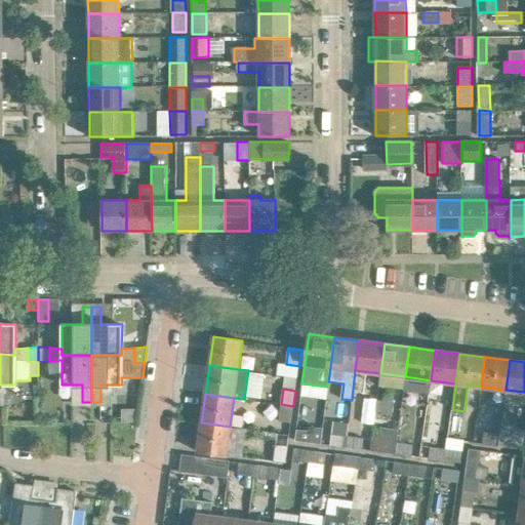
[(291,423),(293,406),(281,404),(278,422),(291,423)]
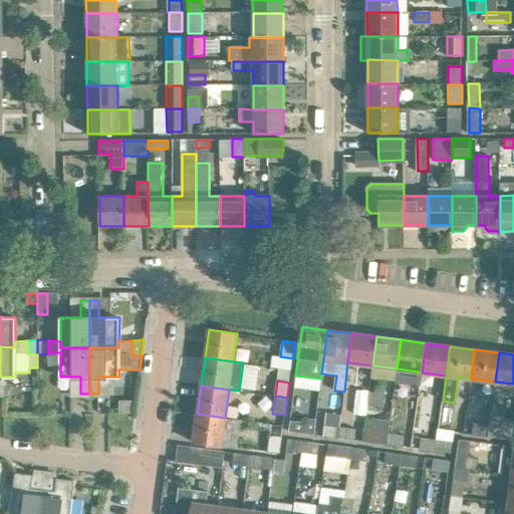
[(222,446),(225,418),(197,414),(193,442),(222,446)]
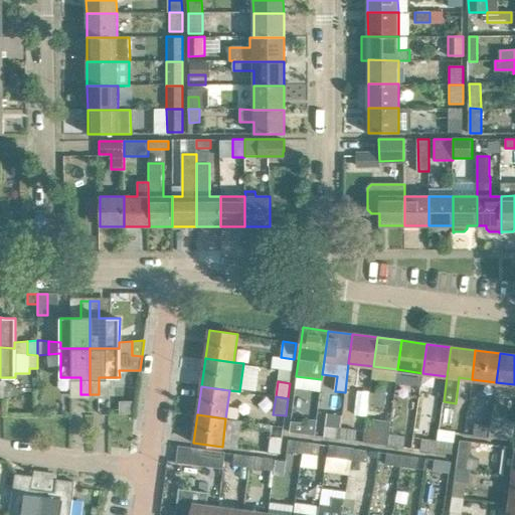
[(373,432),(364,431),(363,443),(387,446),(389,434),(390,420),(374,418),(373,432)]
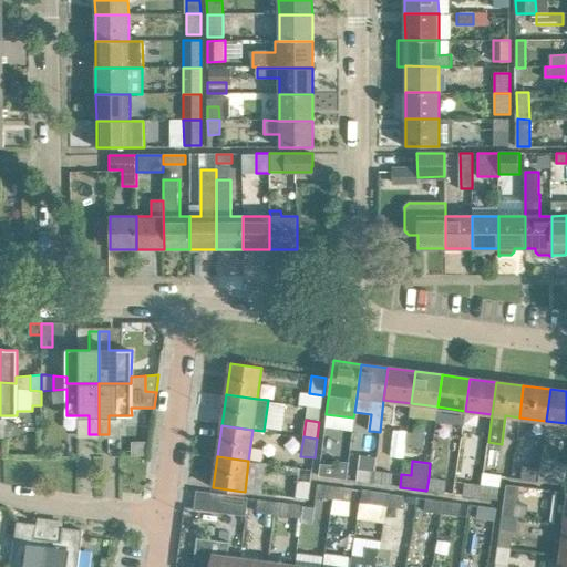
[(344,480),(347,467),(320,464),(318,476),(344,480)]
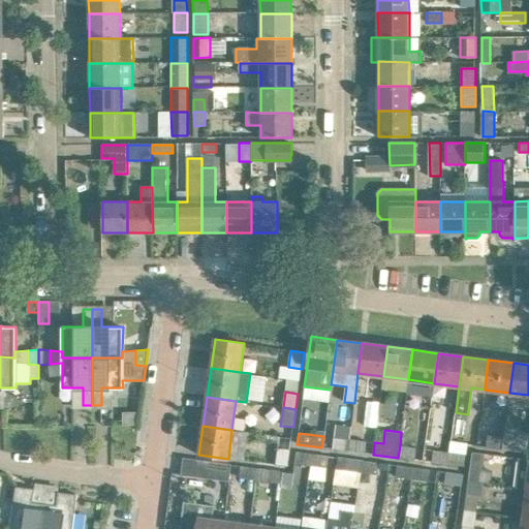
[(502,449),(503,437),(488,435),(487,447),(502,449)]
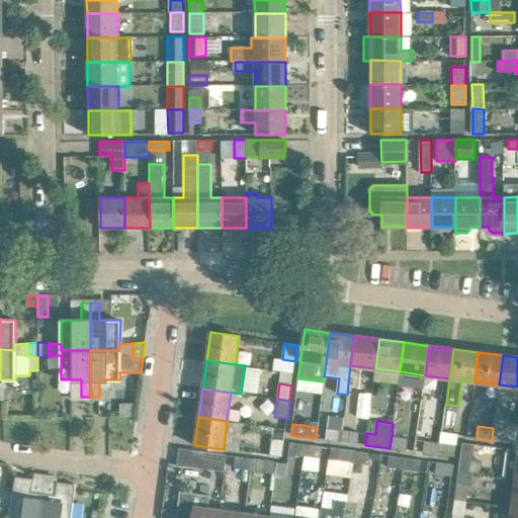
[(325,440),(341,442),(343,430),(327,428),(325,440)]
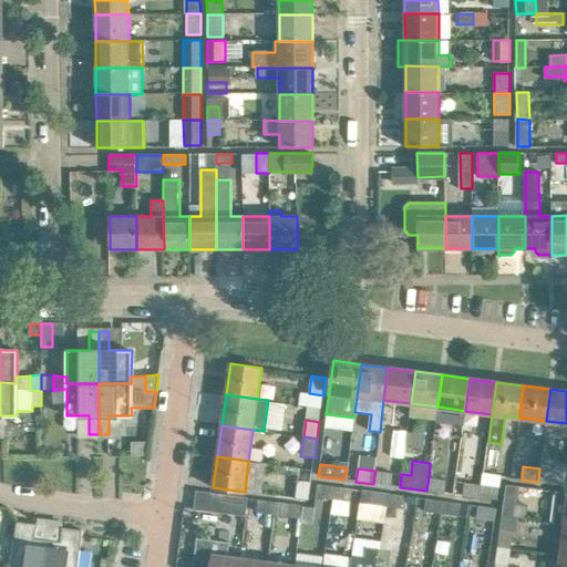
[(558,471),(539,468),(538,482),(556,484),(558,471)]
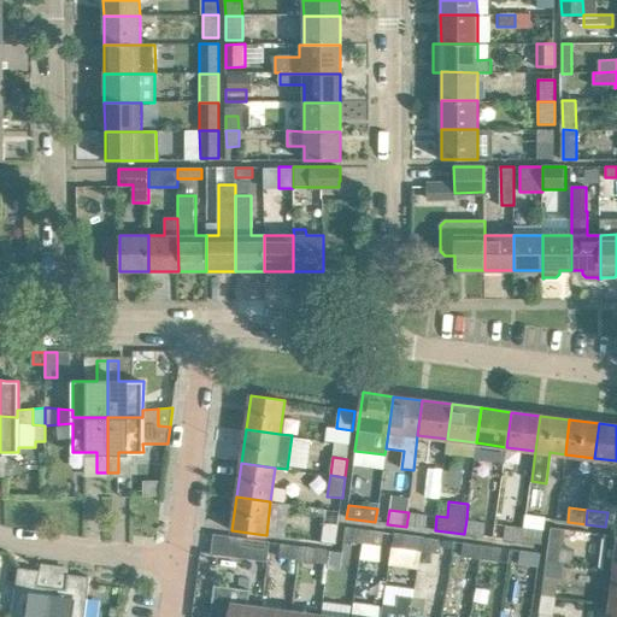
[(435,530),(436,516),(409,512),(406,527),(435,530)]
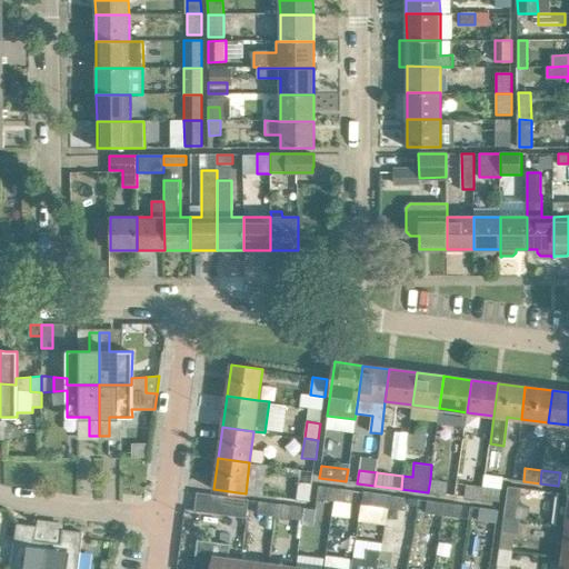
[(485,476),(483,487),(481,499),(499,501),(501,478),(485,476)]
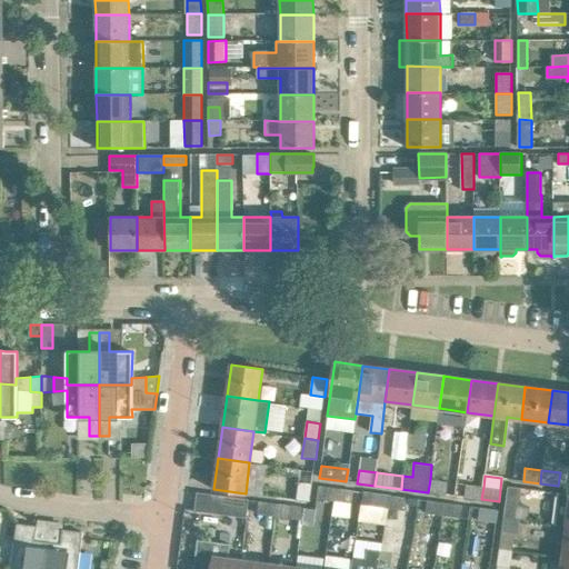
[(448,481),(430,479),(428,492),(447,495),(448,481)]
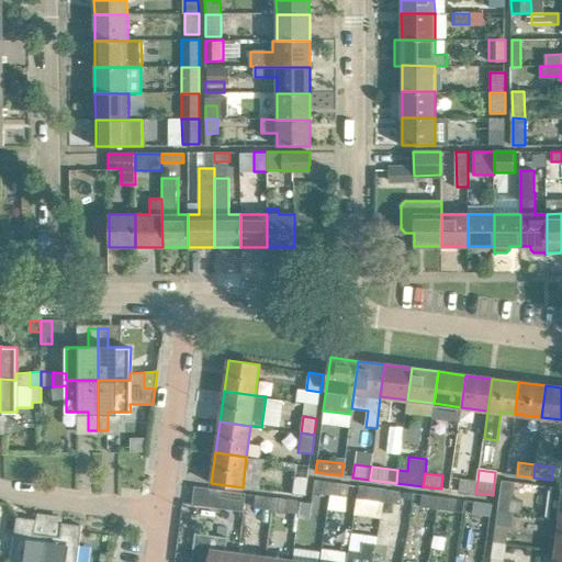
[(308,478),(295,475),(293,494),(306,496),(308,478)]
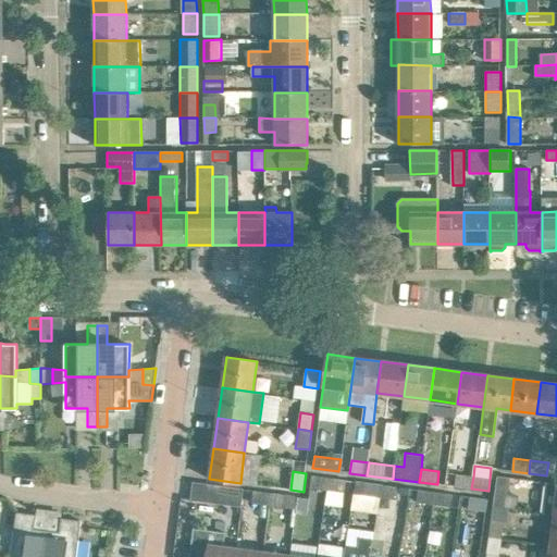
[(471,489),(473,477),(456,474),(454,486),(471,489)]
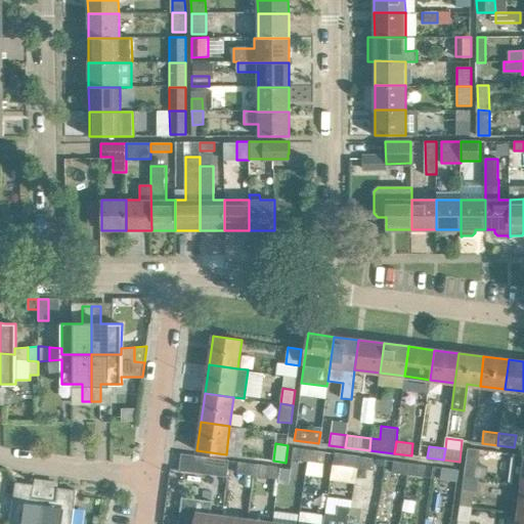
[(306,461),(308,449),(294,447),(293,459),(306,461)]
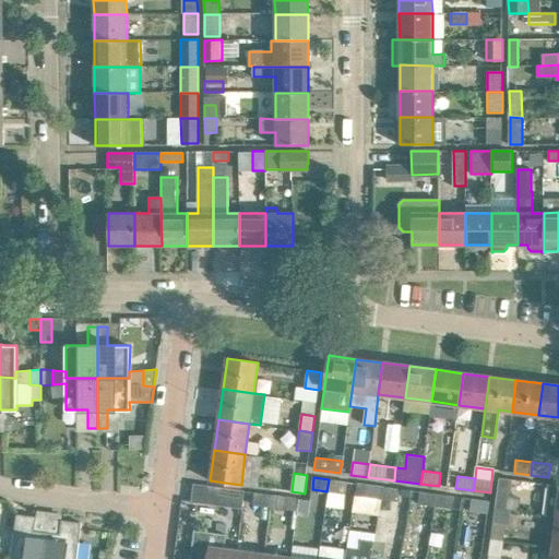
[(508,510),(512,479),(499,477),(495,508),(508,510)]
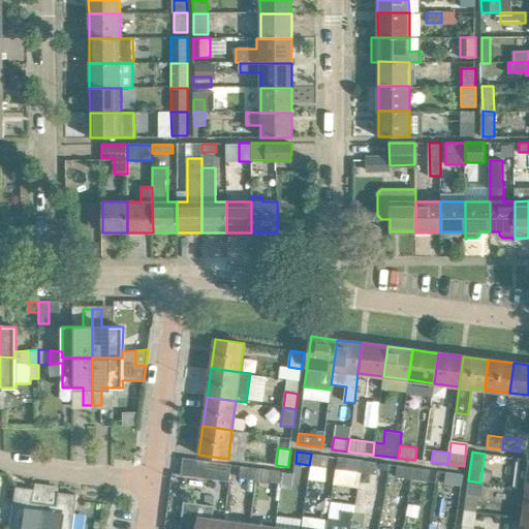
[(329,456),(311,454),(309,465),(328,468),(329,456)]
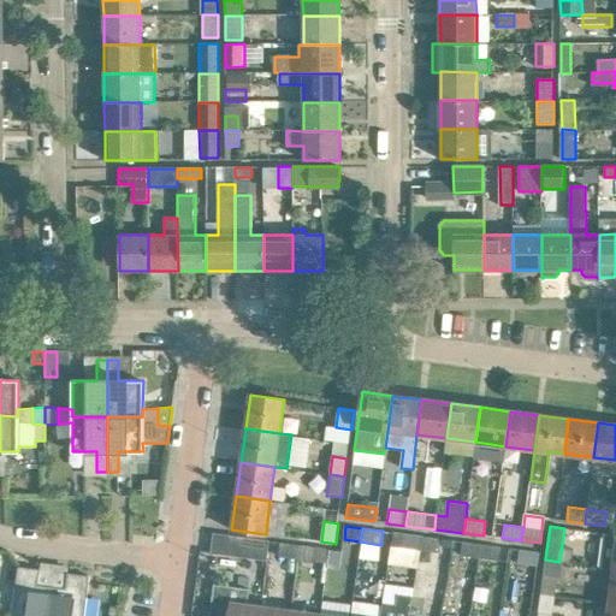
[(419,550),(420,537),(402,533),(400,548),(419,550)]
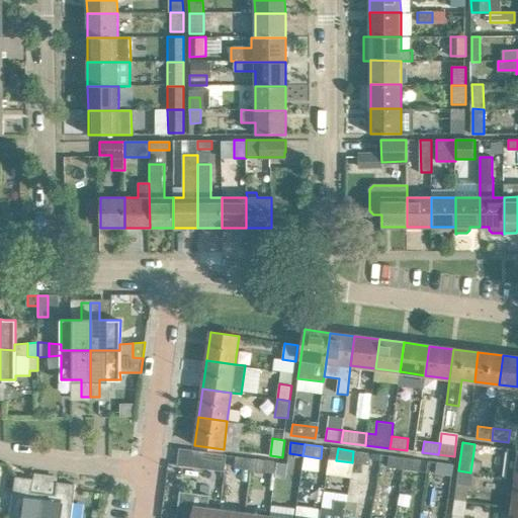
[(517,479),(517,449),(507,448),(504,477),(516,479),(517,479)]
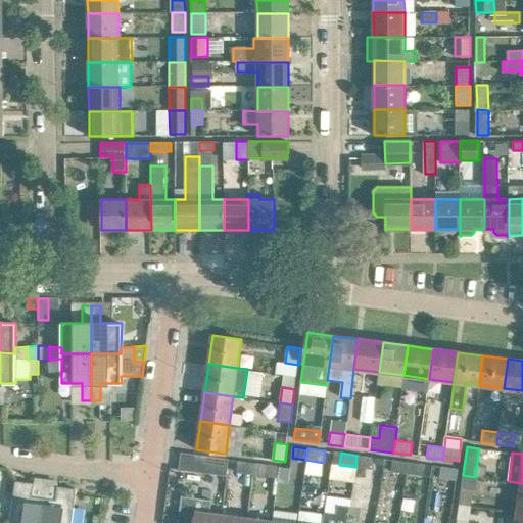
[(226,475),(227,471),(229,460),(204,456),(202,472),(226,475)]
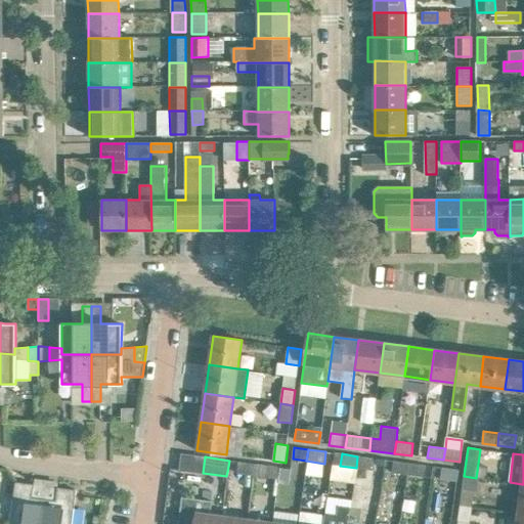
[(373,470),(374,459),(357,456),(356,468),(373,470)]
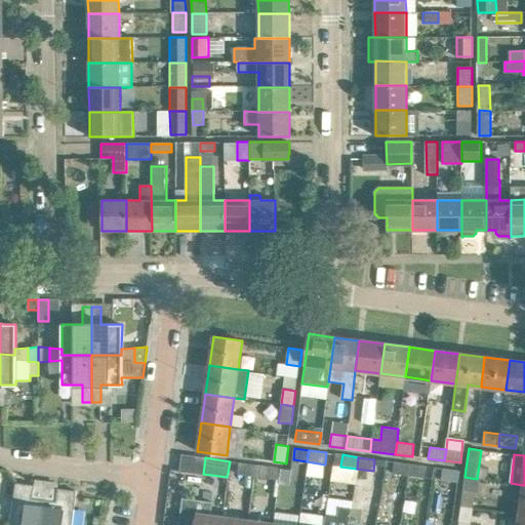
[(253,476),(255,465),(230,461),(228,473),(253,476)]
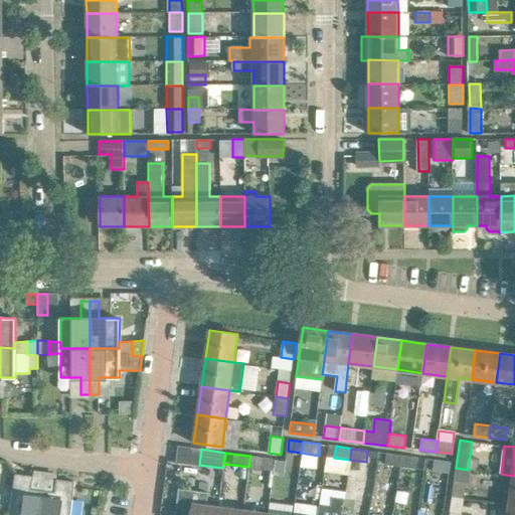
[(399,466),(400,455),(387,453),(385,464),(399,466)]
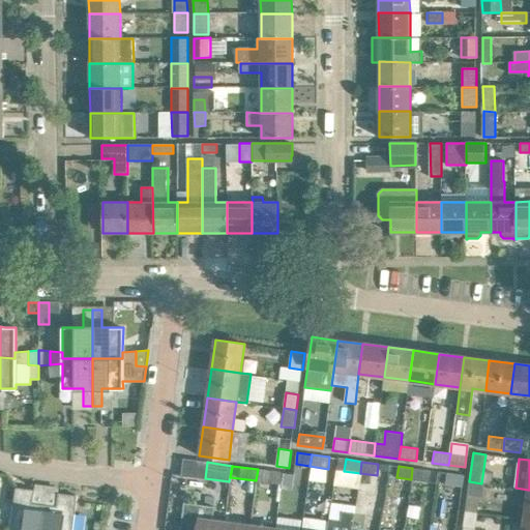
[(439,471),(412,468),(411,479),(429,481),(428,491),(436,492),(439,471)]
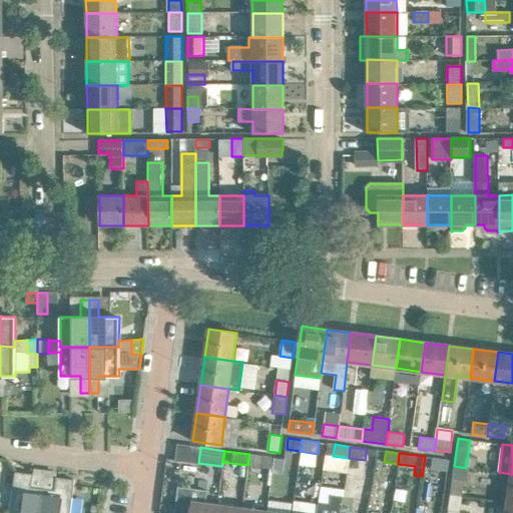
[(266,456),(249,454),(247,465),(264,467),(266,456)]
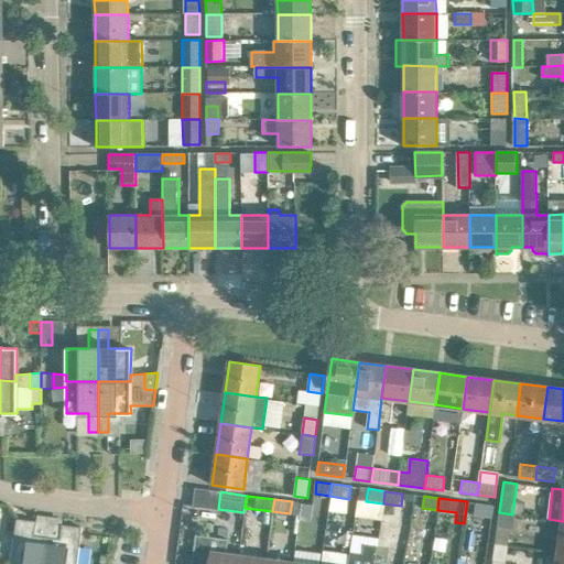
[(489,535),(494,506),(476,503),(472,533),(489,535)]
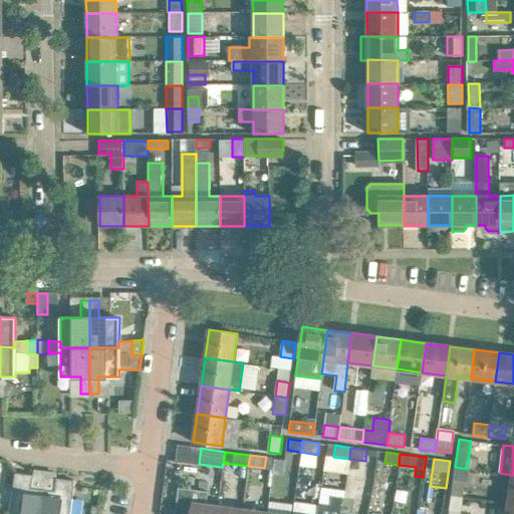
[(39,513),(43,490),(31,488),(33,476),(33,475),(15,472),(9,513),(39,513)]
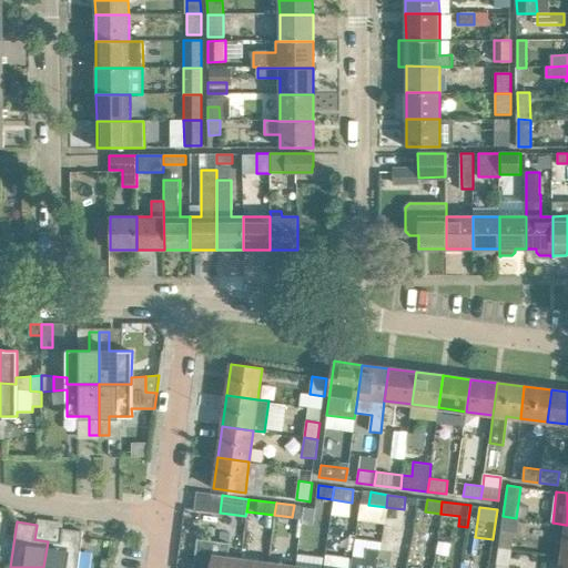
[(77,567),(82,530),(62,528),(62,529),(60,543),(48,541),(43,567),(77,567)]
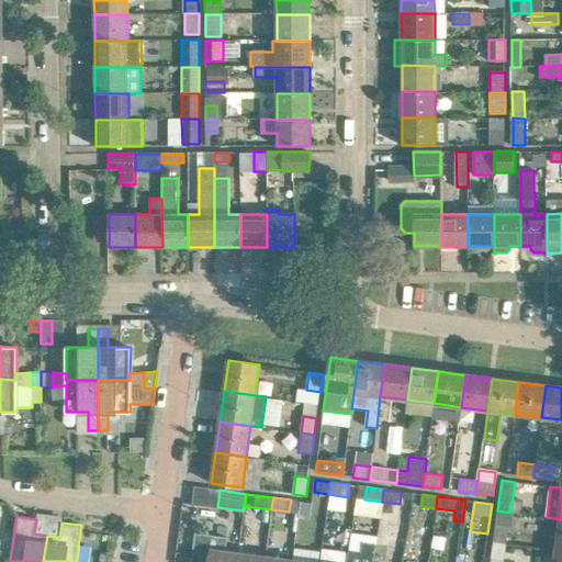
[(506,543),(508,526),(495,524),(493,541),(506,543)]
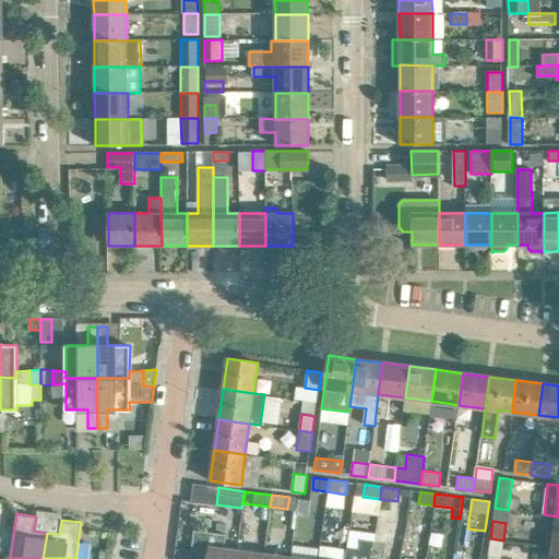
[(236,558),(237,550),(224,548),(226,534),(193,531),(190,558),(236,558)]
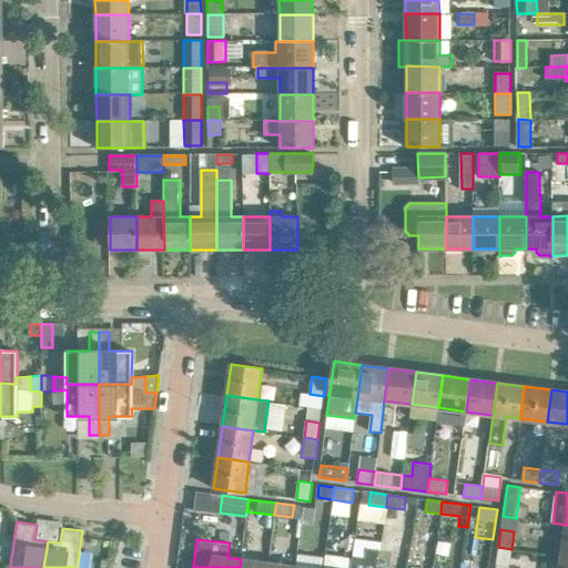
[(377,567),(381,550),(366,549),(366,545),(354,543),(353,556),(352,556),(350,567),(377,567)]
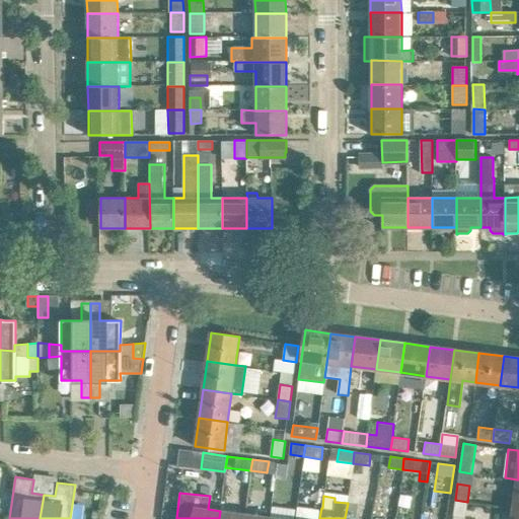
[(465,517),(467,502),(455,500),(453,516),(465,517)]
